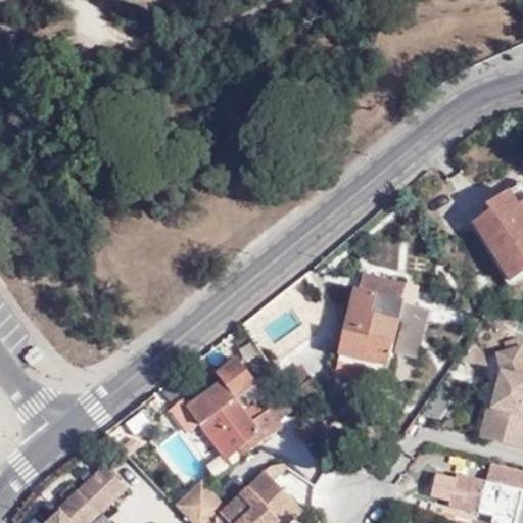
[(517,202),(522,198),(522,177),(507,188),(517,202)]
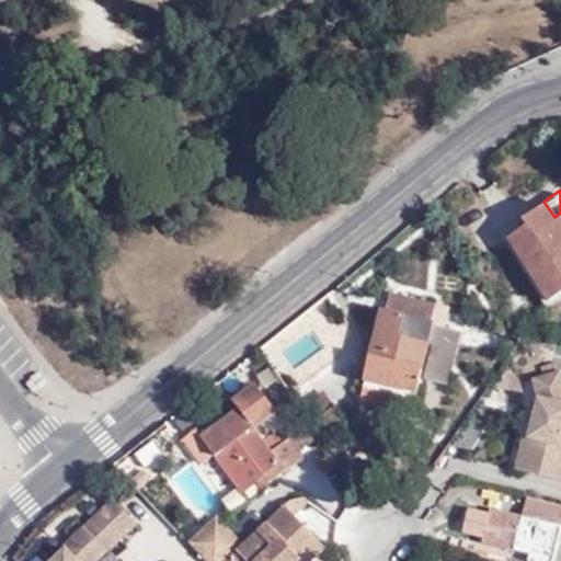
[(527,224),(505,238),(546,299),(560,289),(560,213),(554,217),(544,202),(522,216),(527,224)]
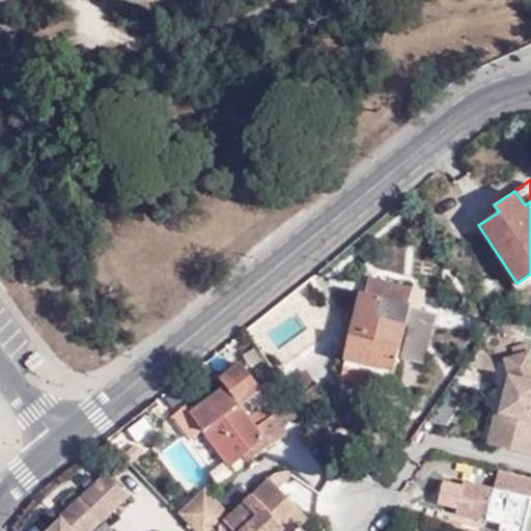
[(390,395),(399,360),(411,310),(407,309),(412,287),(367,277),(342,385),(390,395)]
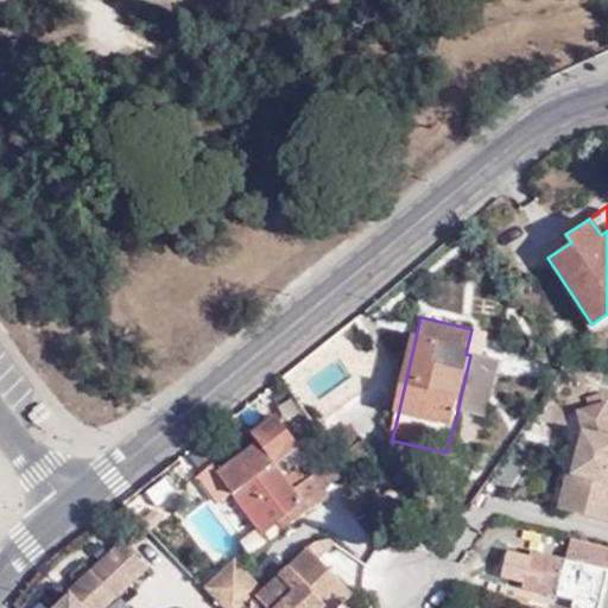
[(470,355),(457,412),(485,418),(499,361),(470,355)]
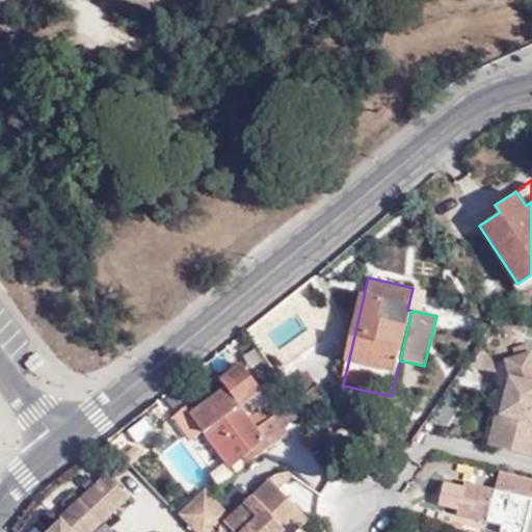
[(496,411),(487,444),(531,454),(531,374),(531,372),(531,371),(531,357),(530,350),(504,357),(509,376),(500,413),(496,411)]
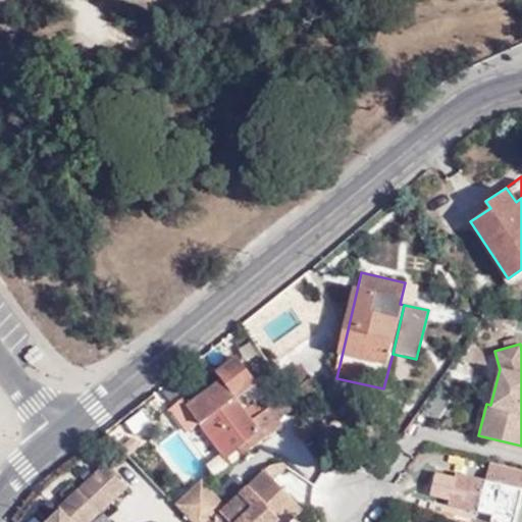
[(251,449),(280,425),(267,409),(261,413),(254,403),(250,406),(242,396),(255,384),(235,359),(214,374),(220,381),(189,407),(180,397),(168,407),(187,429),(196,422),(225,459),(239,449),(247,444),(251,449)]
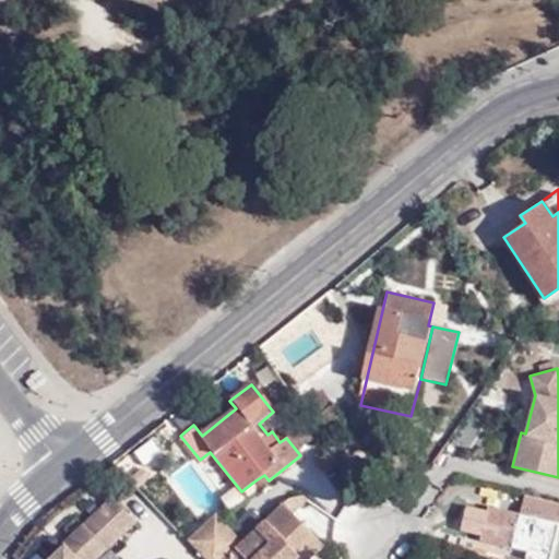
[(283,433),(286,438),(296,449),(311,437),(298,420),(283,433)]
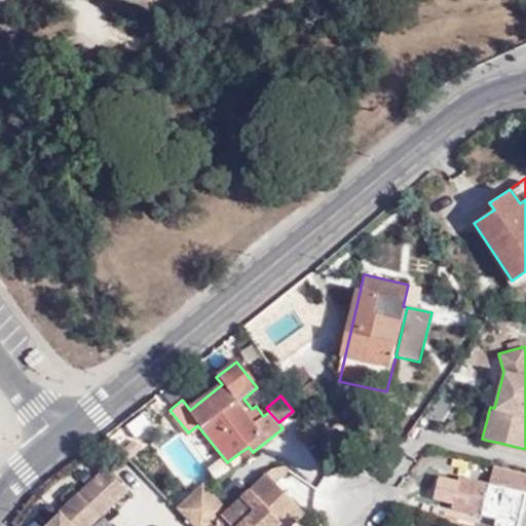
[(246,458),(253,452),(249,447),(240,452),(246,458)]
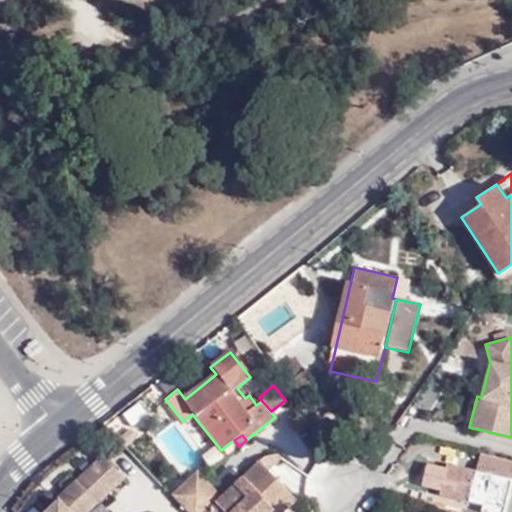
[(263,457),(221,497),(209,486),(208,487),(220,499),(222,502),(210,511),(272,511),(274,511),(269,505),(285,490),(267,470),(282,456),(277,453),(263,457)]
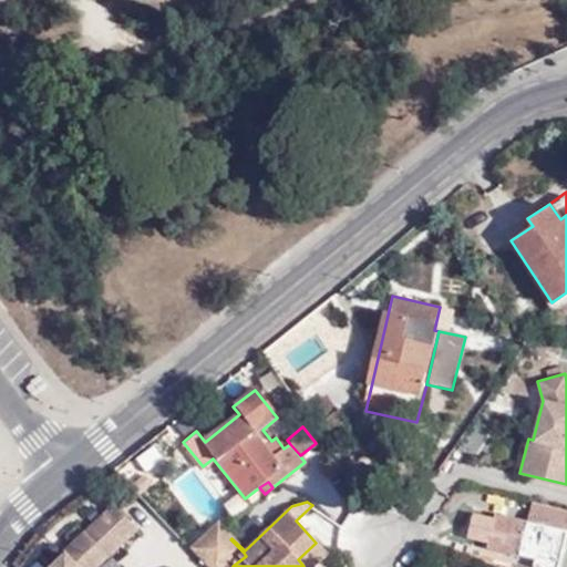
[(101,566),(138,532),(116,508),(106,515),(65,555),(68,558),(58,566),(101,566)]
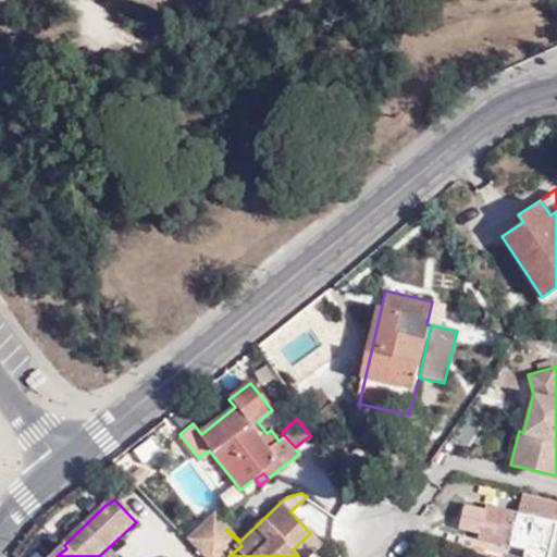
[(213,514),(186,541),(202,556),(229,556),(242,546),(239,543),(226,530),(227,529),(226,527),(213,514)]
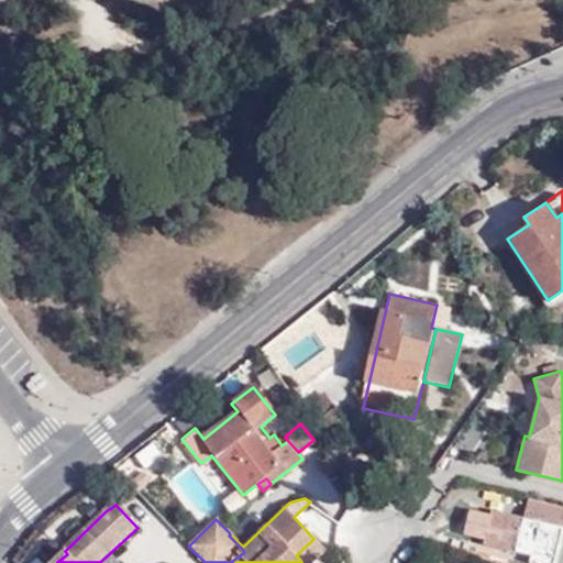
[(310,562),(324,549),(313,539),(296,555),(301,562),(310,562)]
